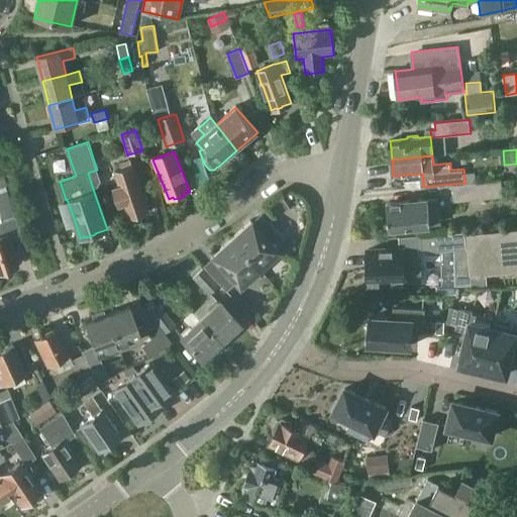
[(118,185),(113,186),(114,189),(114,190),(120,206),(125,204),(125,206),(129,218),(150,211),(134,164),(131,165),(131,162),(130,160),(121,163),(121,164),(121,165),(122,167),(113,171),(118,185)]
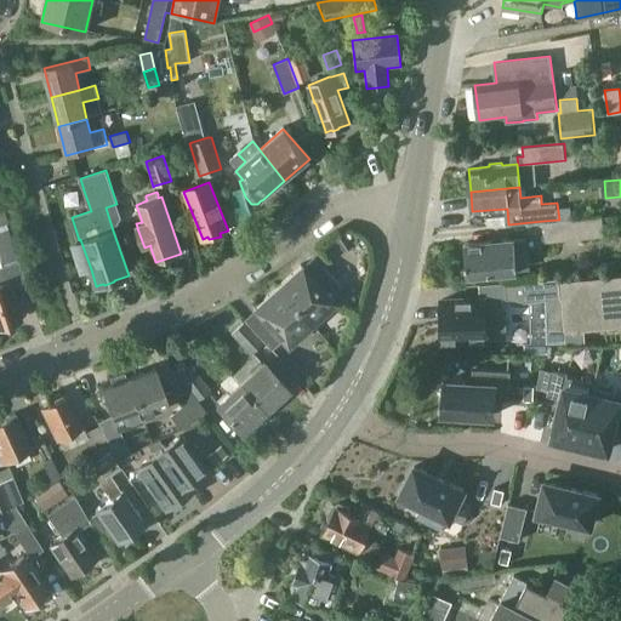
[(0,260),(3,266),(18,261),(6,223),(9,223),(0,198),(0,260)]
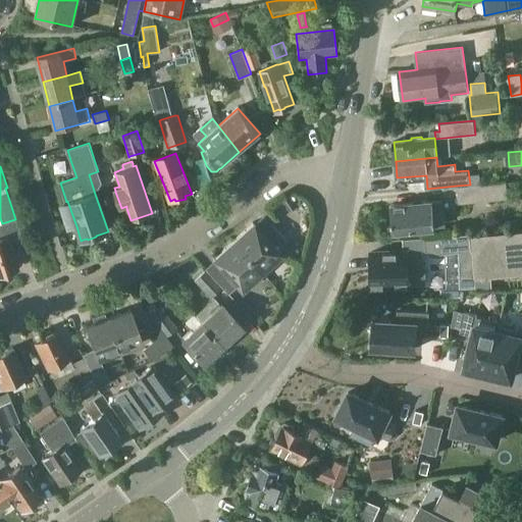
[(470,185),(457,186),(459,202),(507,197),(506,180),(478,184),(470,185)]
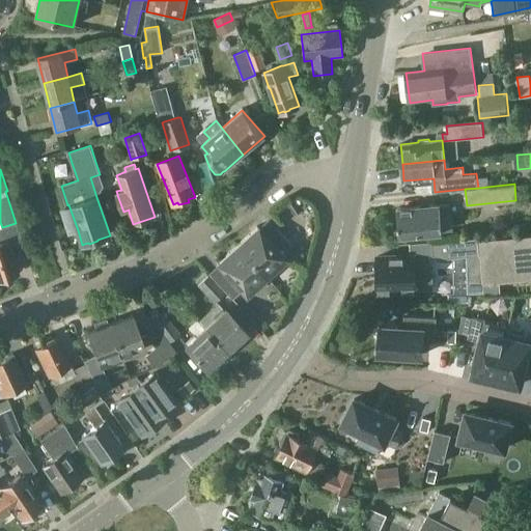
[(289,202),(279,210),(285,220),(297,213),(289,202)]
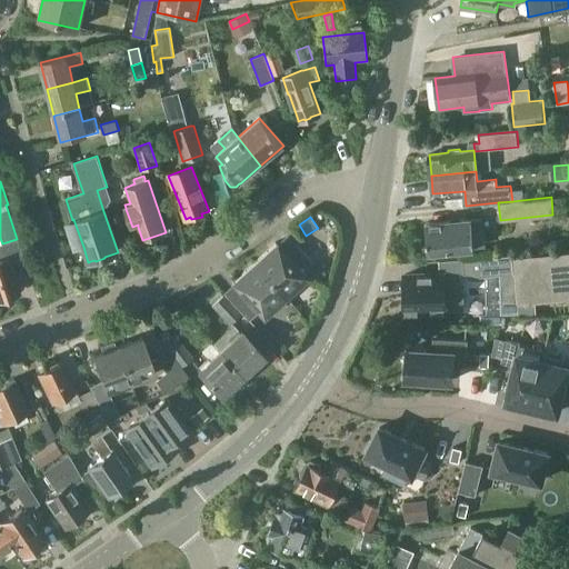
[(482,218),(469,220),(469,219),(426,223),(429,252),(472,248),(471,232),(483,231),(482,218)]
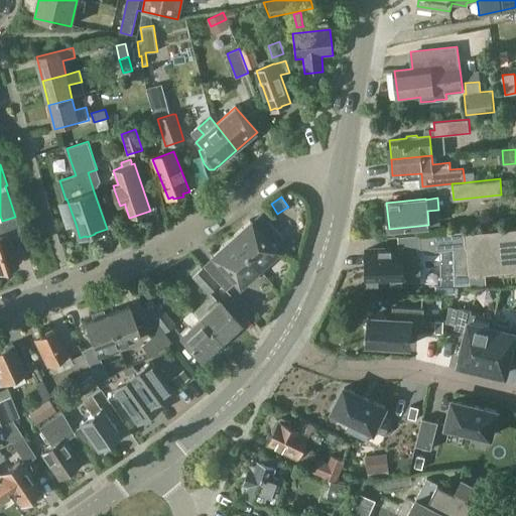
[(250,220),(230,239),(258,268),(278,250),(274,246),(283,238),(267,220),(258,228),(250,220)]
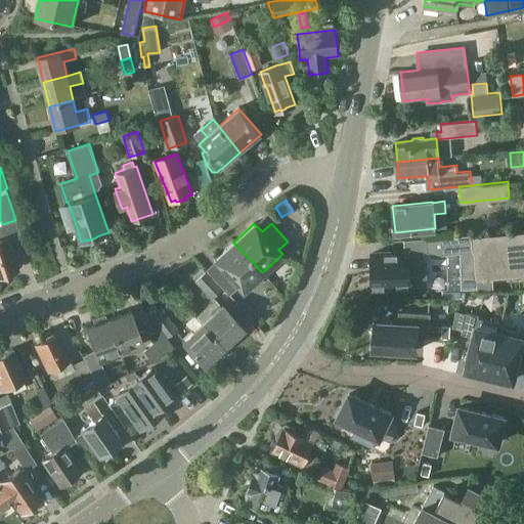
[(0,224),(0,274),(3,276),(8,274),(10,271),(15,269),(6,242),(0,224)]
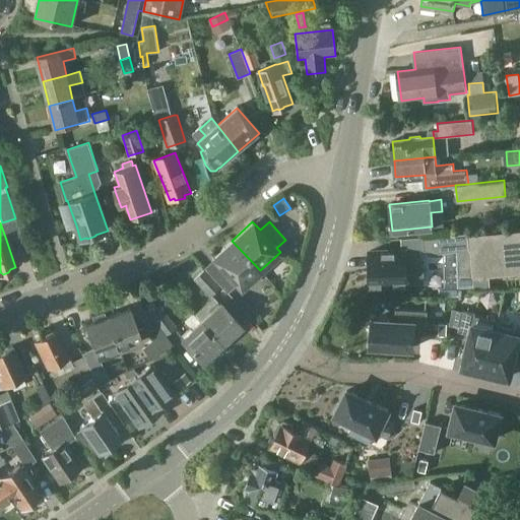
[(472,276),(473,276),(519,271),(519,228),(469,233),(472,286),(473,286),(472,276)]
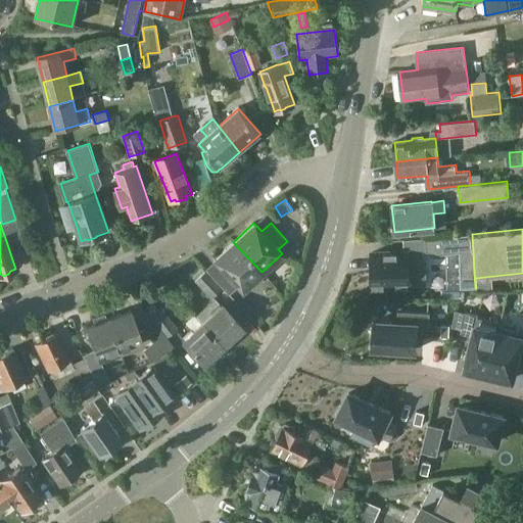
[(475,288),(472,234),(426,239),(427,250),(431,255),(461,252),(462,288),(475,288)]
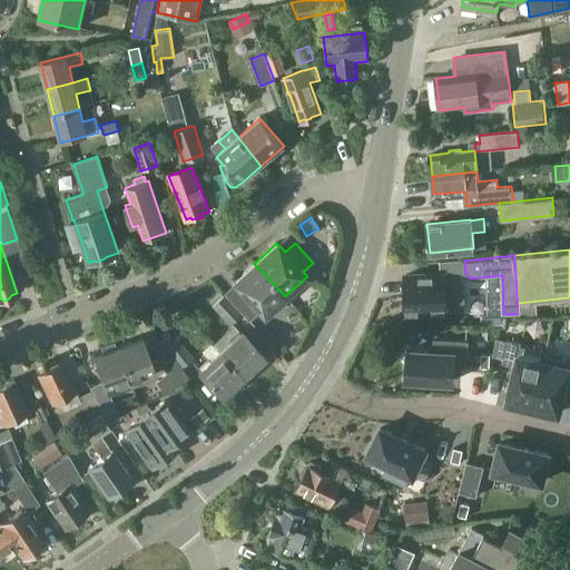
[(285,296),(254,264),(233,283),(242,293),(232,302),(249,321),(263,335),(273,327),(263,316),(285,296)]
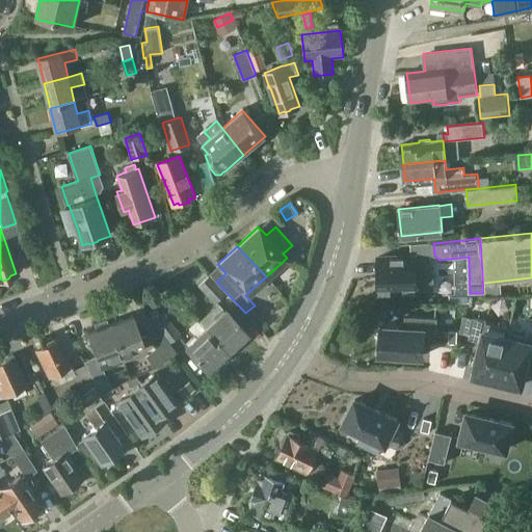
[(433,269),(431,269),(431,256),(378,256),(379,290),(433,289),(433,269)]
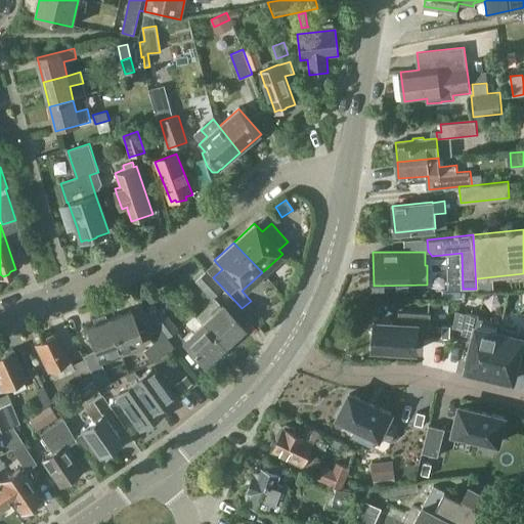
[(194,281),(211,299),(221,290),(205,271),(194,281)]
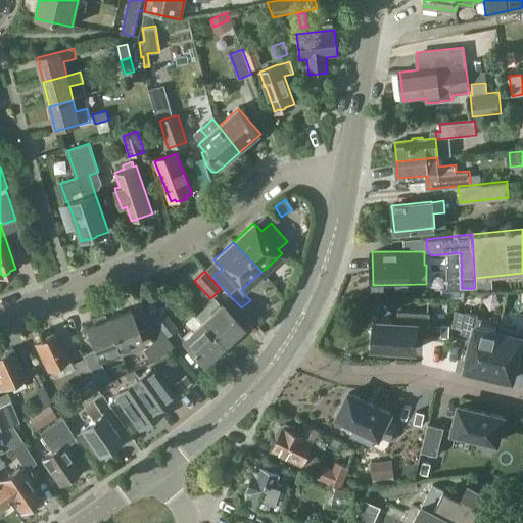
[(243,327),(222,304),(202,322),(223,345),(243,327)]
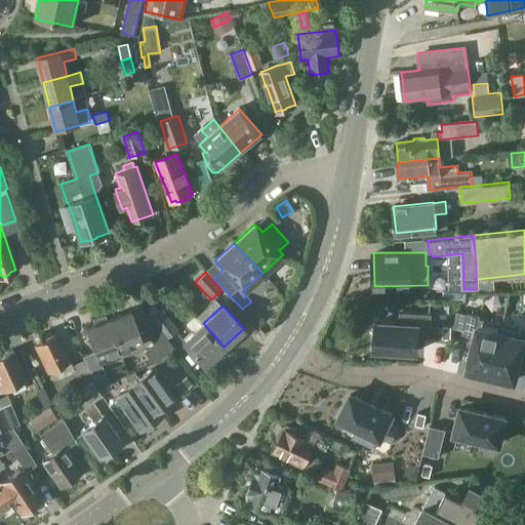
[(107,319),(120,353),(144,345),(130,311),(107,319)]
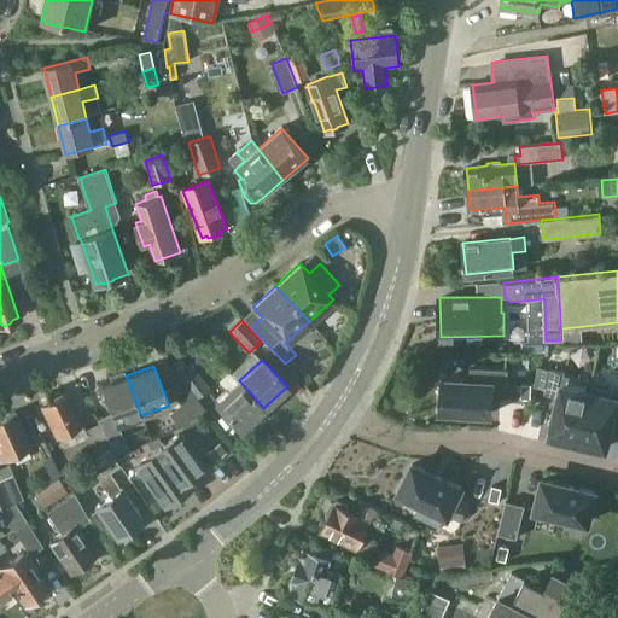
[(193,366),(179,375),(194,397),(208,388),(193,366)]
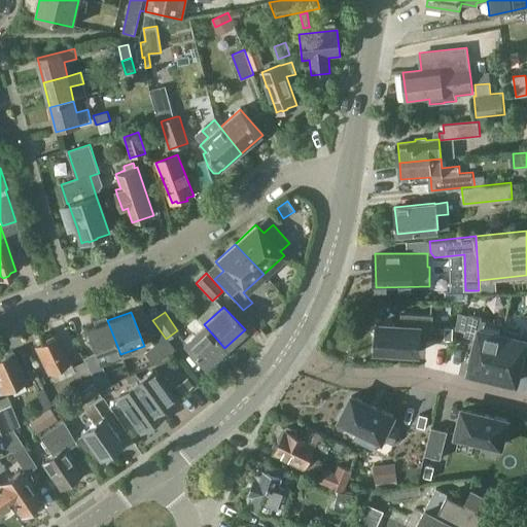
[(378,323),(376,350),(419,353),(420,339),(432,340),(433,315),(401,313),(400,325),(378,323)]
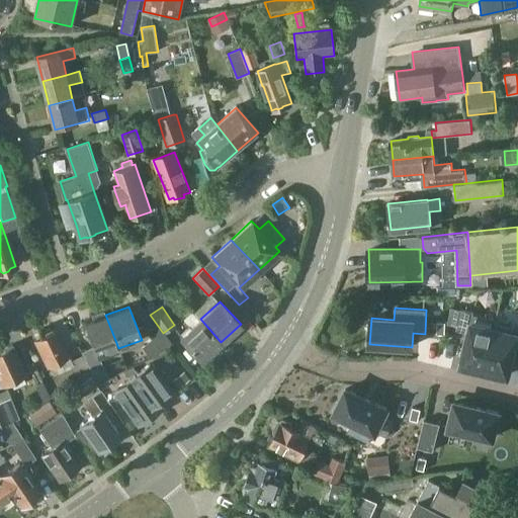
[(461,308),(456,331),(467,334),(460,365),(484,370),(495,324),(496,319),(485,317),(486,314),(461,308)]
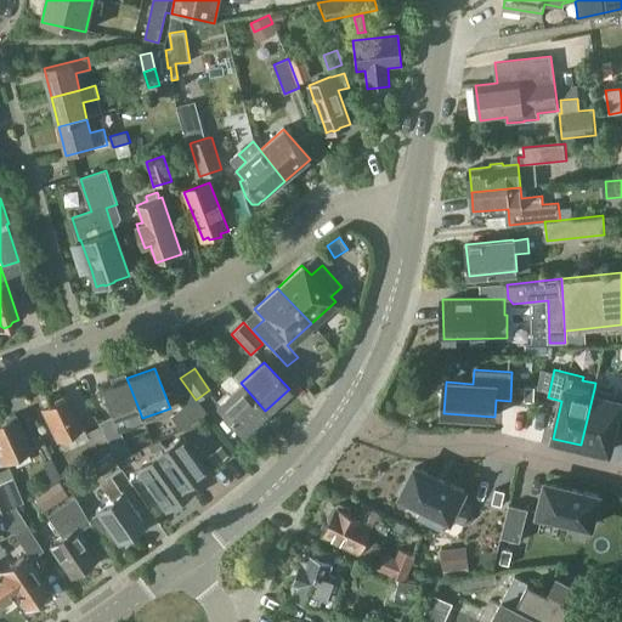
[(125,379),(124,374),(109,379),(112,384),(100,388),(111,416),(116,428),(118,428),(142,418),(126,378),(125,379)]
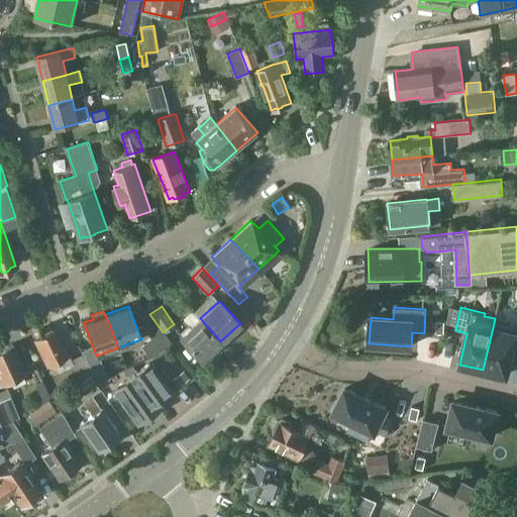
[(220,341),(200,318),(181,336),(201,358),(220,341)]
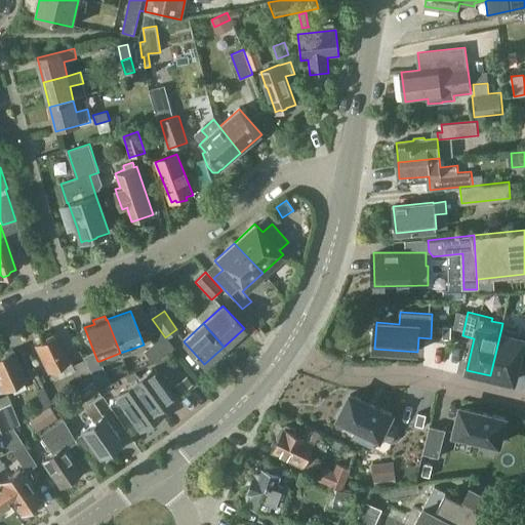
[(501,328),(490,375),(514,381),(521,350),(524,350),(524,332),(524,333),(502,328),(501,328)]
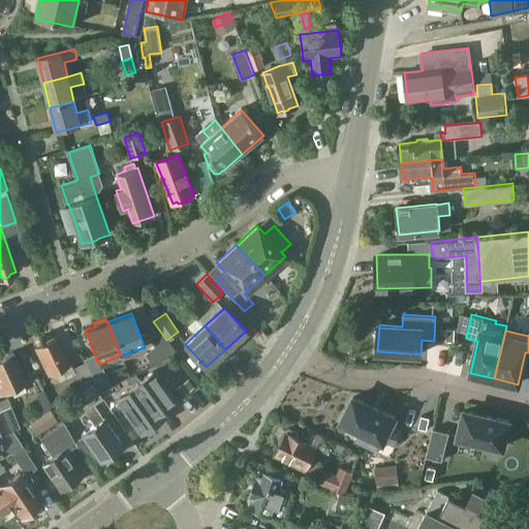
[(92,385),(94,384),(93,382),(95,381),(92,376),(85,362),(71,368),(56,336),(53,337),(50,335),(45,337),(45,341),(34,346),(48,374),(60,368),(65,377),(72,373),(80,387),(82,392),(92,385)]
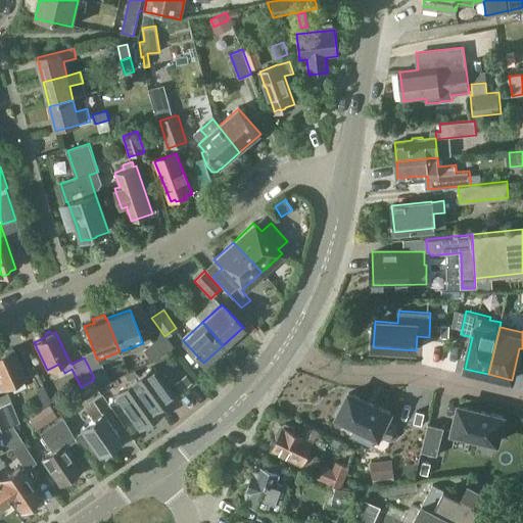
[(152,342),(143,349),(152,362),(162,353),(152,342)]
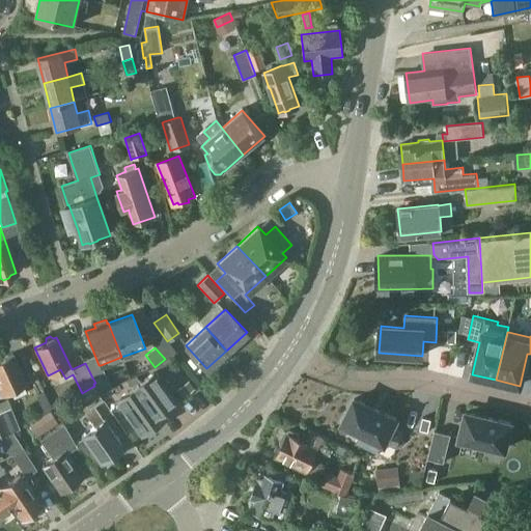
[(0,396),(3,396),(26,384),(11,354),(0,358),(0,396)]
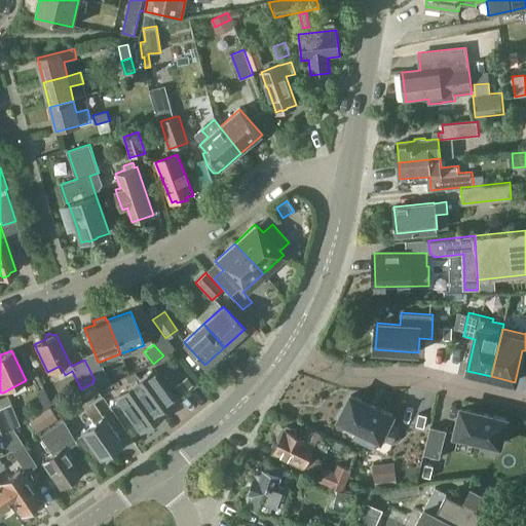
[(94,382),(99,391),(112,384),(100,362),(98,362),(94,351),(82,357),(84,360),(91,374),(95,379),(92,380),(94,382)]
